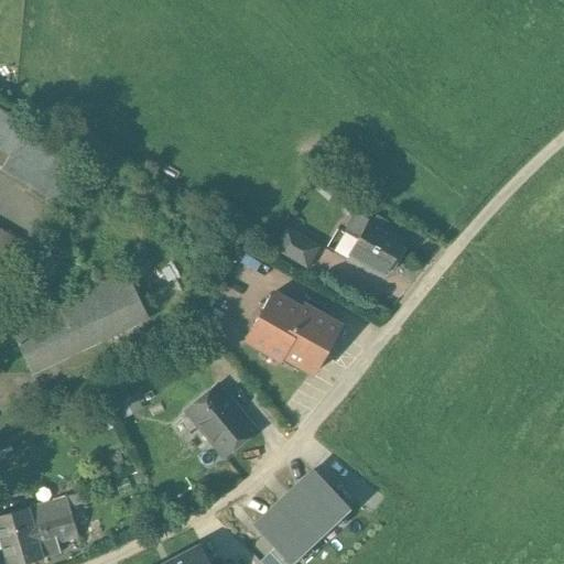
[(85,158),(0,107),(0,147),(11,154),(2,170),(60,203),(85,158)]
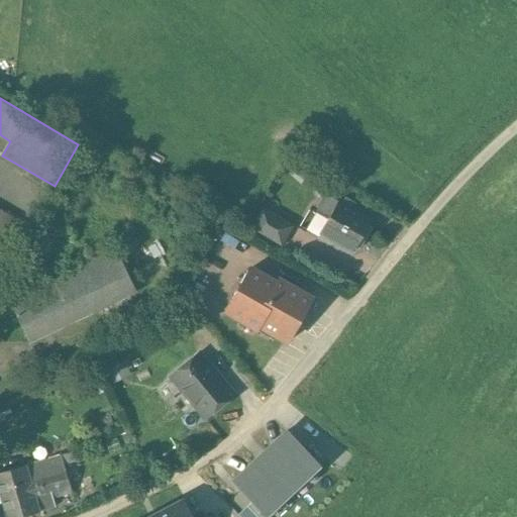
[(338,202),(327,219),(317,213),(307,230),(318,236),(320,232),(353,251),(371,221),(351,209),(353,205),(344,200),(342,204),(338,202)]
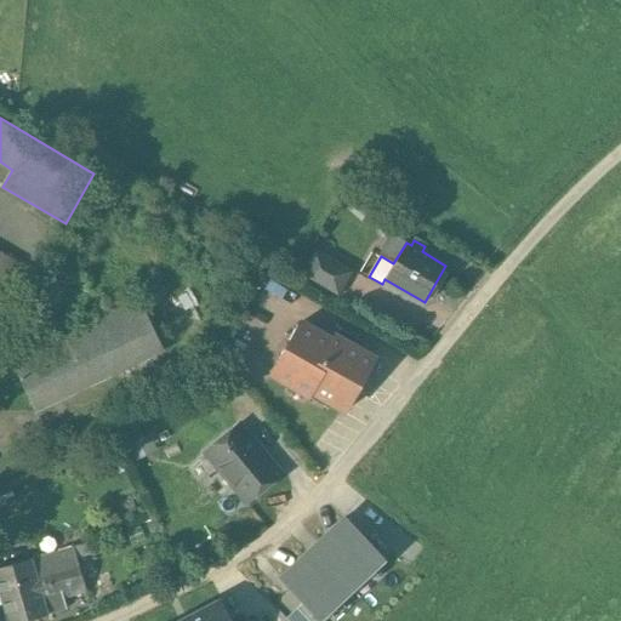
[(353,271),(315,249),(300,274),(337,296),(353,271)]
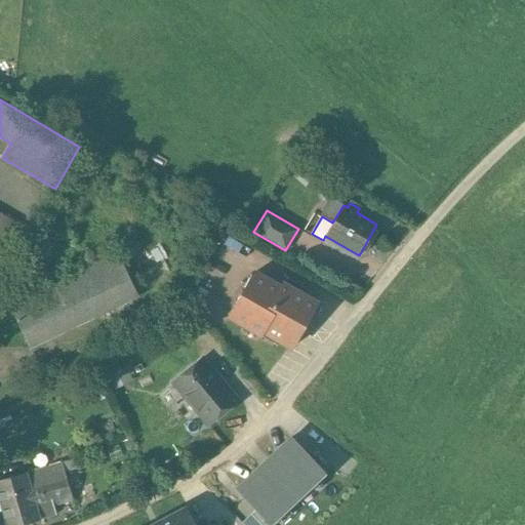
[(0,250),(16,223),(0,212),(0,250)]
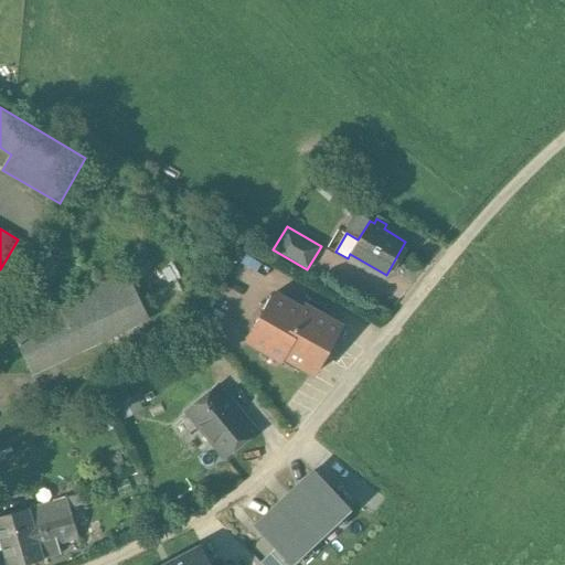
[(412,259),(397,274),(406,283),(420,268),(412,259)]
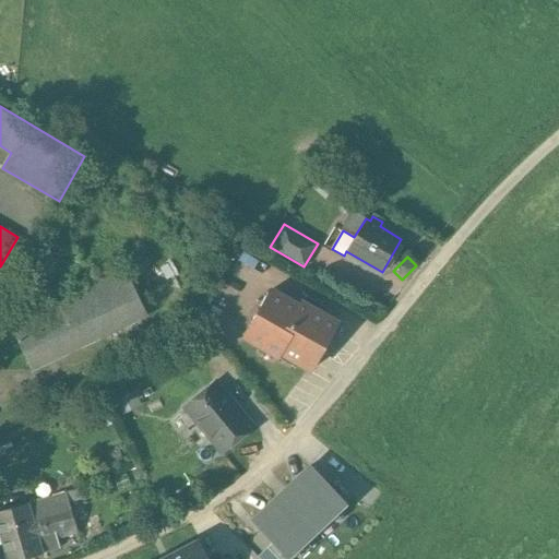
[(126,270),(10,323),(27,361),(144,308),(126,270)]
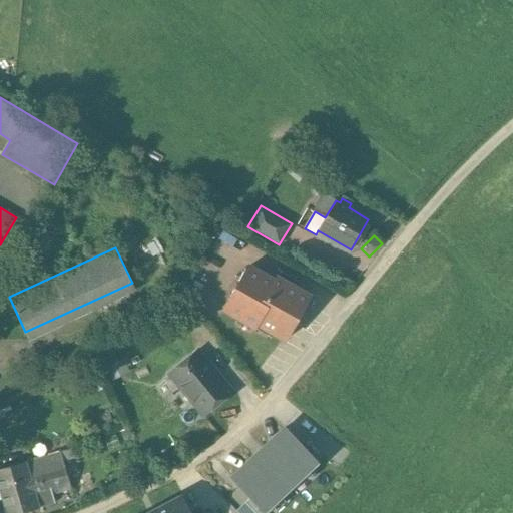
[(274,282),(247,267),(224,309),(255,327),(258,323),(286,339),(310,298),(276,278),(274,282)]
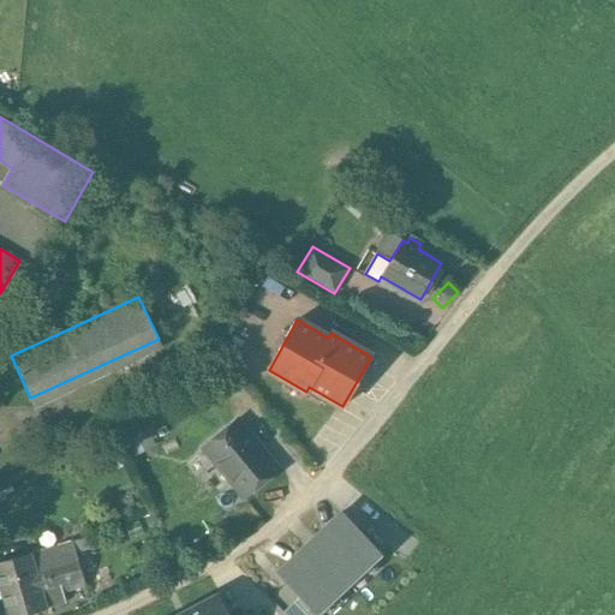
[(279,469),(238,419),(203,448),(244,497),(279,469)]
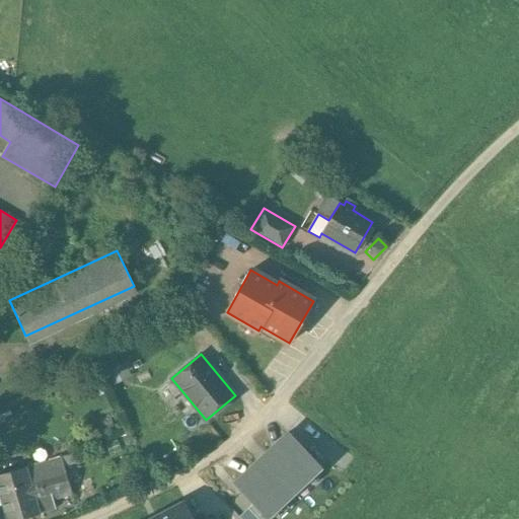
[(263,518),(322,465),(290,429),(231,482),(252,505),(241,514),(246,518),(263,518)]
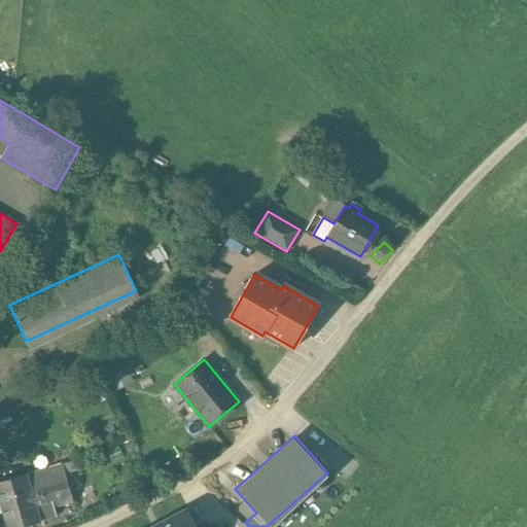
[(76,461),(63,465),(69,488),(73,501),(86,497),(76,461)]
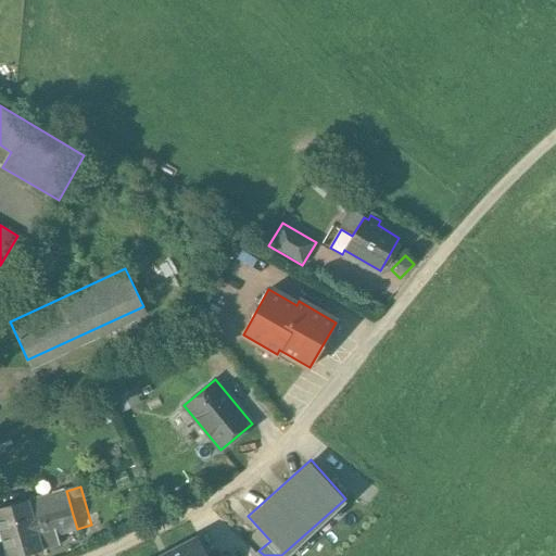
[(66,491),(28,502),(27,501),(0,508),(0,529),(1,534),(73,515),(66,491)]
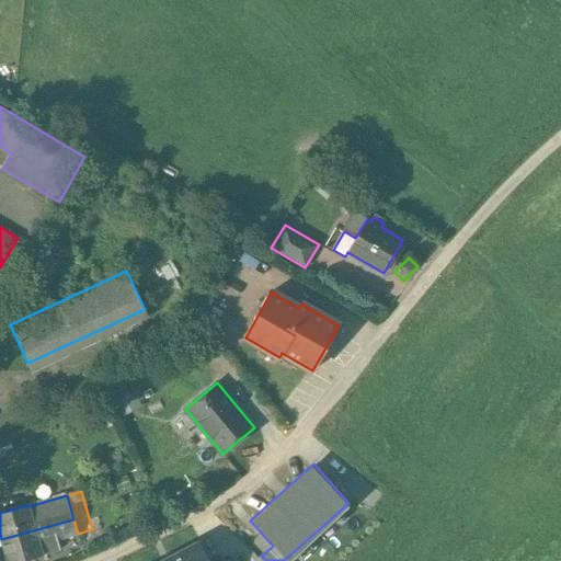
[(73,519),(1,539),(7,560),(20,560),(43,554),(39,545),(78,534),(73,519)]
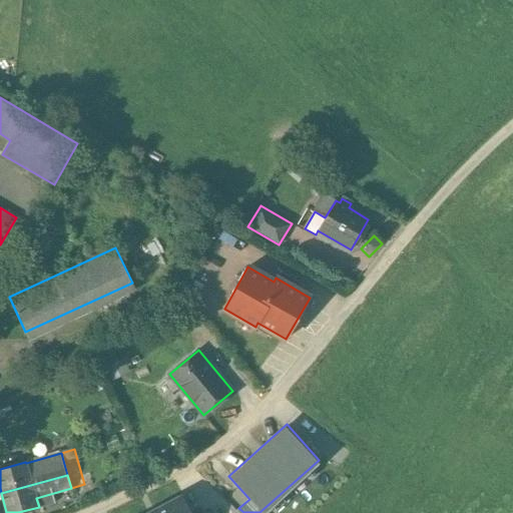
[(198,512),(189,493),(148,512),(198,512)]
